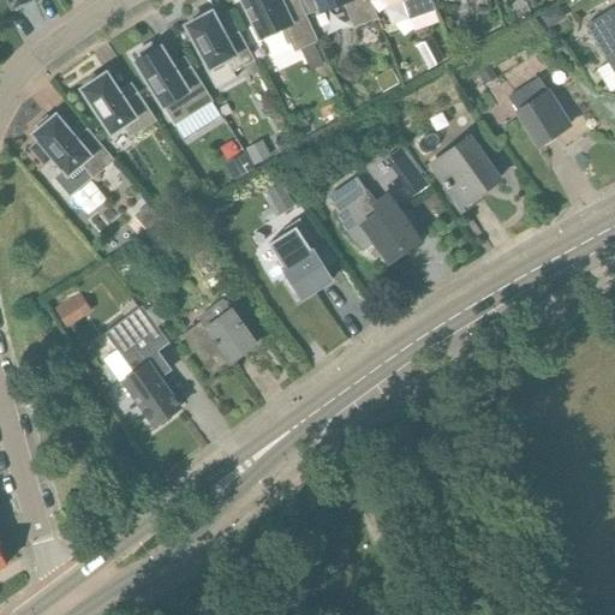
[(6,0),(12,10),(15,9),(16,11),(33,4),(31,0),(6,0)]
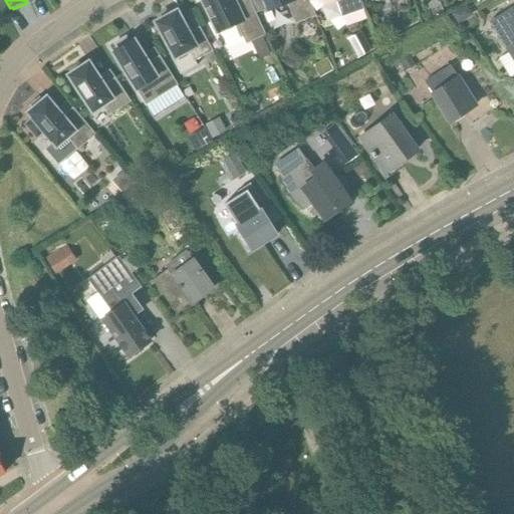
[(201,0),(217,34),(236,25),(246,45),(251,42),(262,37),(265,36),(248,0),(201,0)]
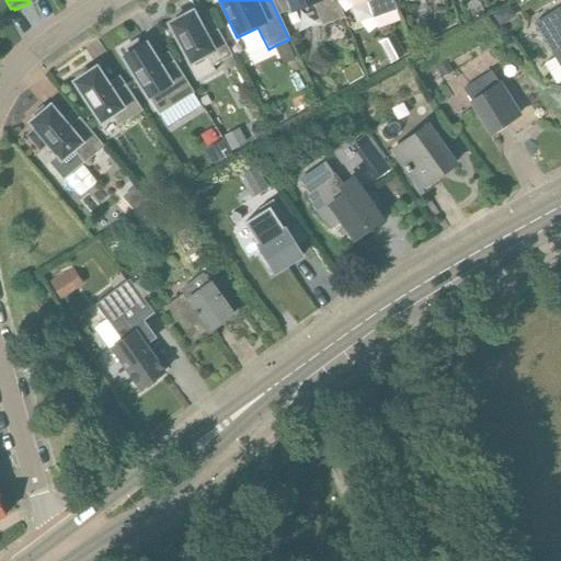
[(286,0),(292,12),(313,4),(322,26),(323,26),(342,20),(344,19),(336,0),(286,0)]
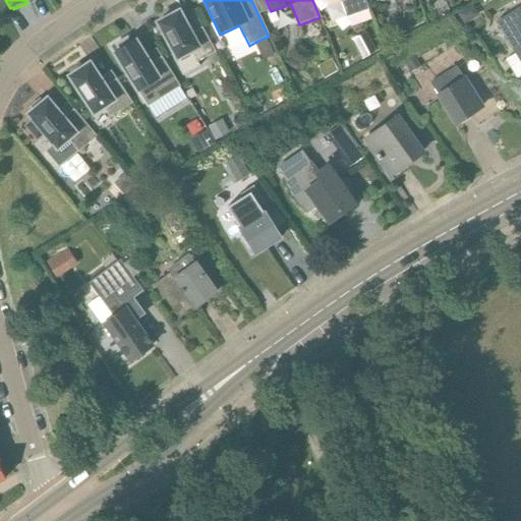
[(368,9),(364,0),(341,0),(347,17),(368,9)]
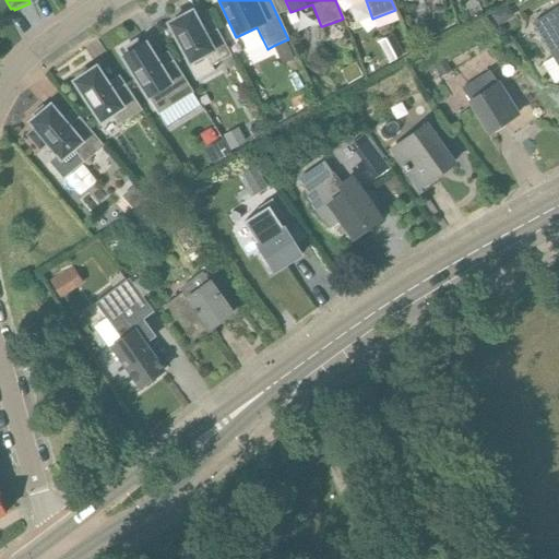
[(490,14),(498,27),(514,18),(507,4),(490,14)]
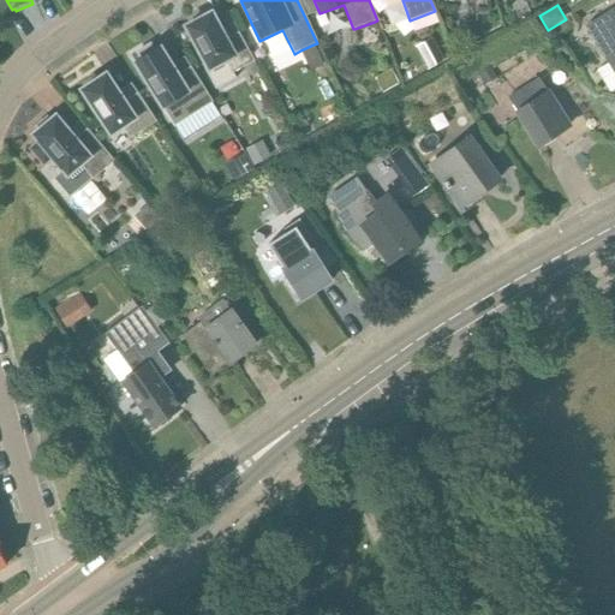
[(614,71),(614,10),(587,27),(614,71)]
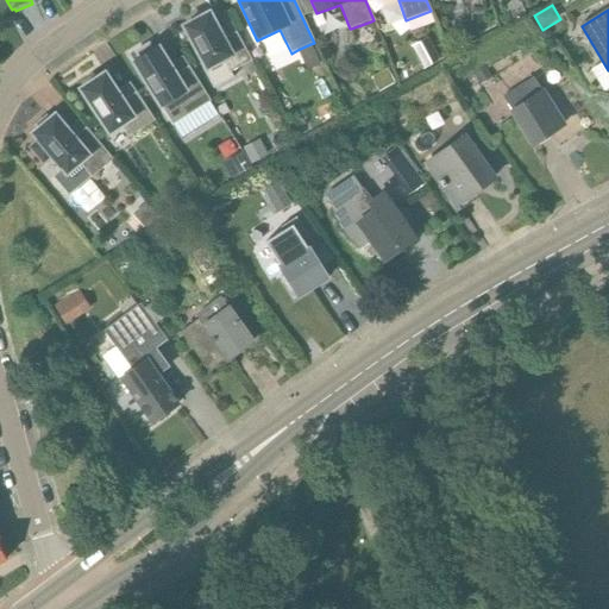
[(237,32),(224,39),(218,30),(209,14),(184,27),(207,70),(221,62),(228,74),(243,67),(252,61),(237,32)]
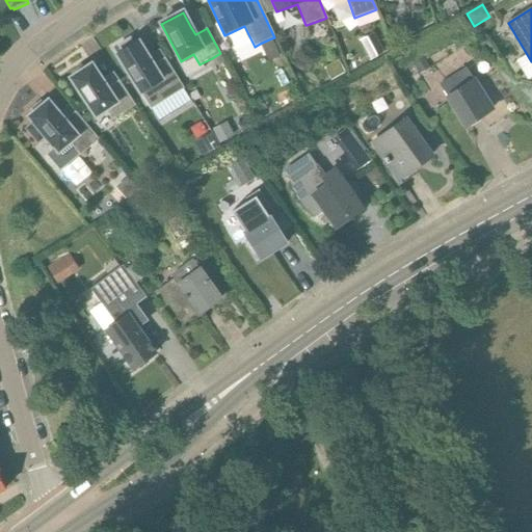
[(361,41),(371,60),(384,53),(374,33),(361,41)]
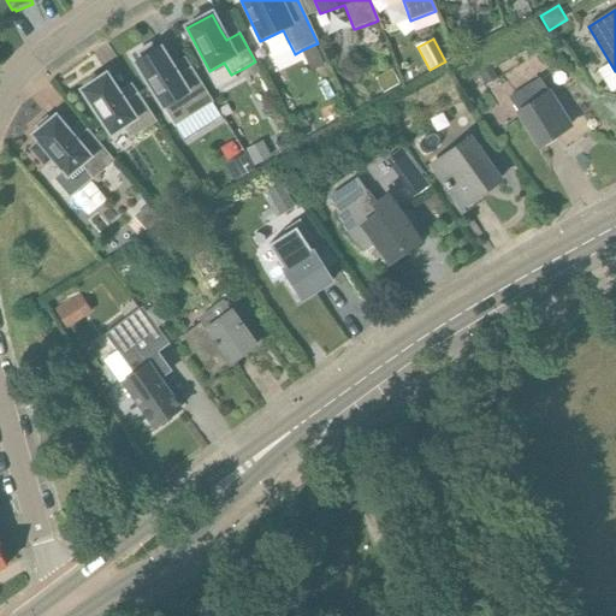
[(301,51),(311,71),(324,65),(314,45),(301,51)]
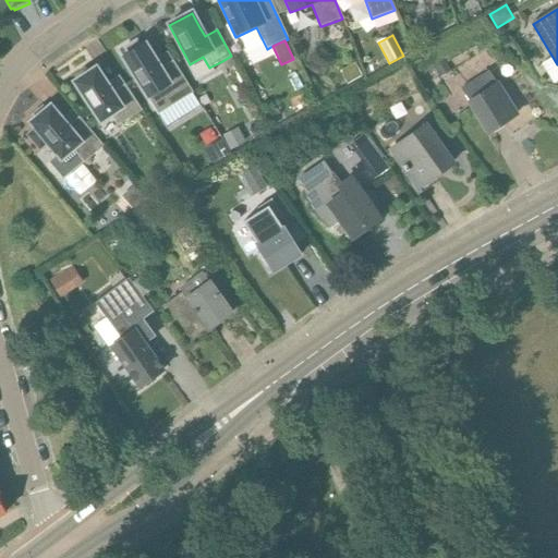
[(160,69),(145,44),(140,47),(136,41),(123,49),(128,55),(122,58),(158,114),(193,94),(173,61),(160,69)]
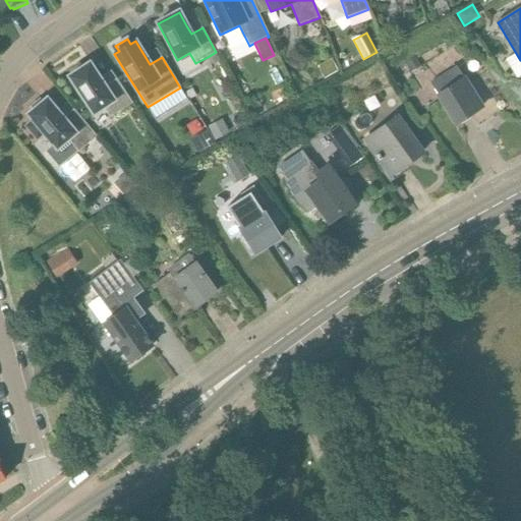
[(212,64),(220,59),(216,52),(208,57),(212,64)]
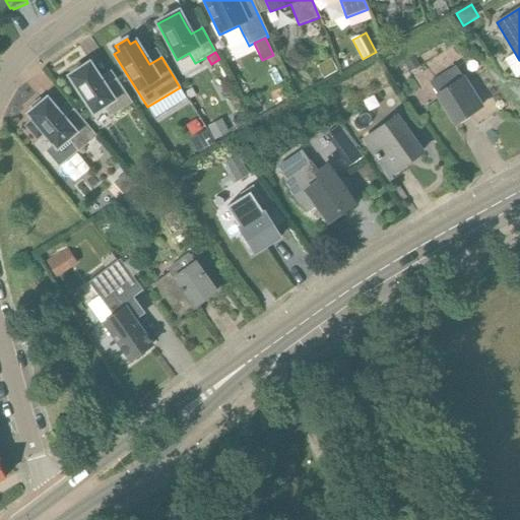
[(415,57),(404,63),(410,73),(420,67),(415,57)]
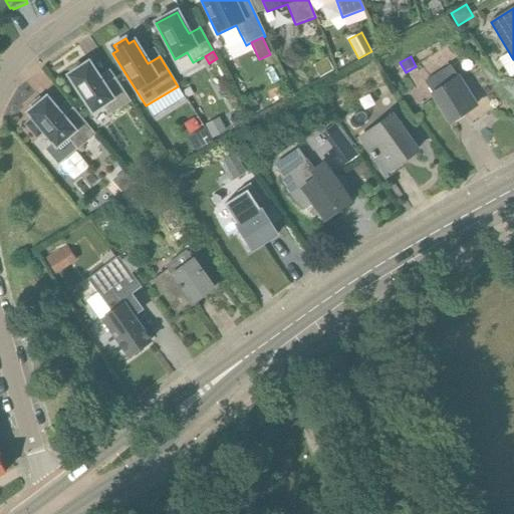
[(110,115),(131,102),(114,78),(103,85),(88,63),(68,76),(92,113),(104,105),(110,115)]
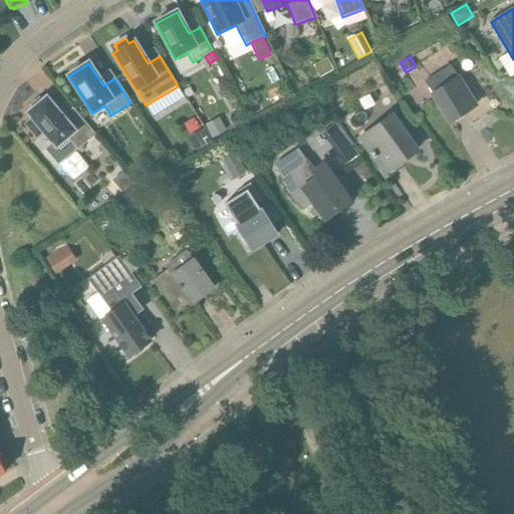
[(451,66),(425,82),(451,121),(476,105),(451,66)]
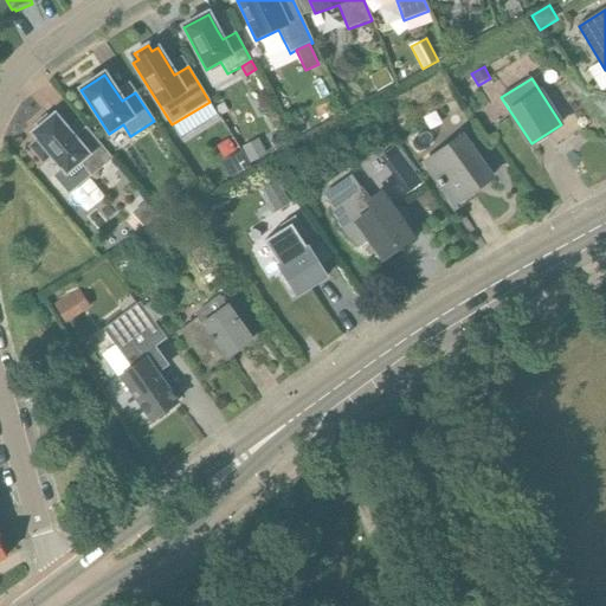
[(69,194),(89,176),(90,179),(111,161),(84,129),(73,137),(55,116),(49,121),(46,117),(36,126),(38,129),(32,134),(38,140),(28,148),(43,165),(51,156),(62,168),(53,176),(69,194)]
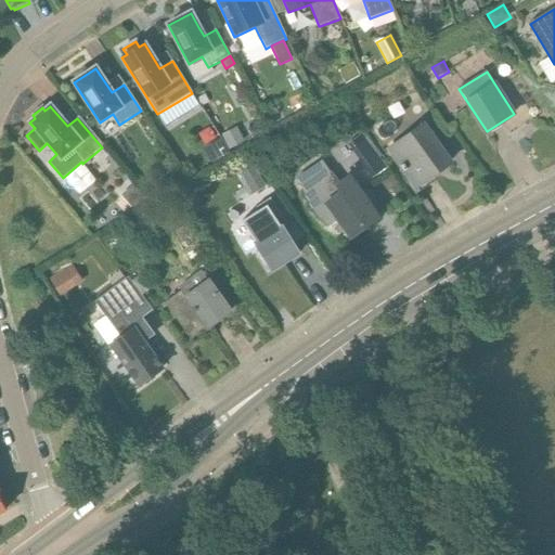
[(424,125),(389,150),(416,186),(451,163),(424,125)]
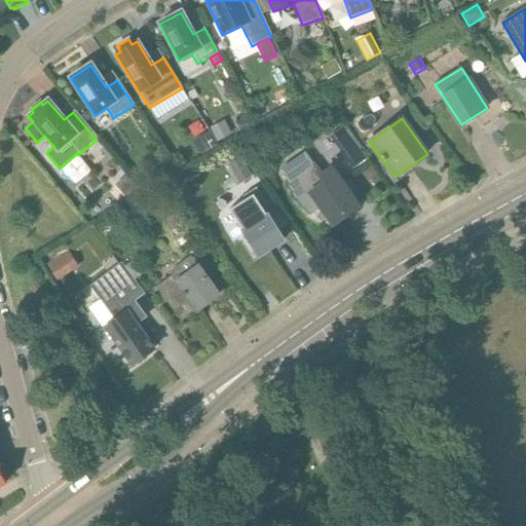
[(232,134),(224,119),(210,127),(218,142),(232,134)]
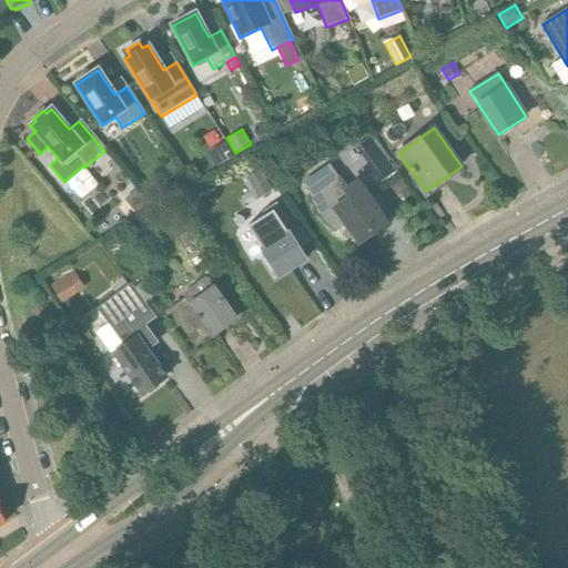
[(208,152),(216,168),(233,158),(224,143),(208,152)]
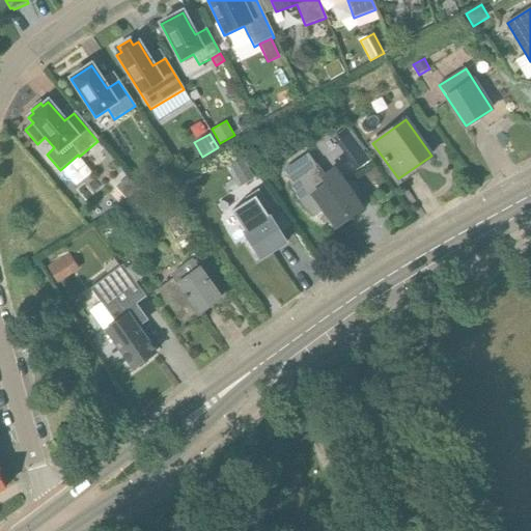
[(346,156),(358,170),(370,161),(359,146),(346,156)]
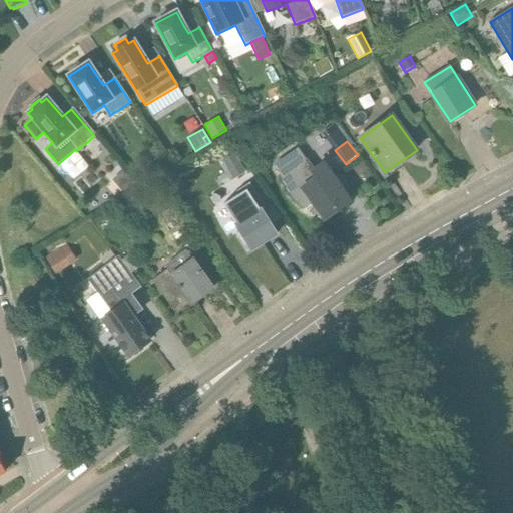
[(324,164),(315,170),(307,158),(306,159),(299,148),(273,165),(281,176),(283,184),(288,193),(295,201),(303,209),(314,202),(325,218),(350,201),(331,174),(324,164)]
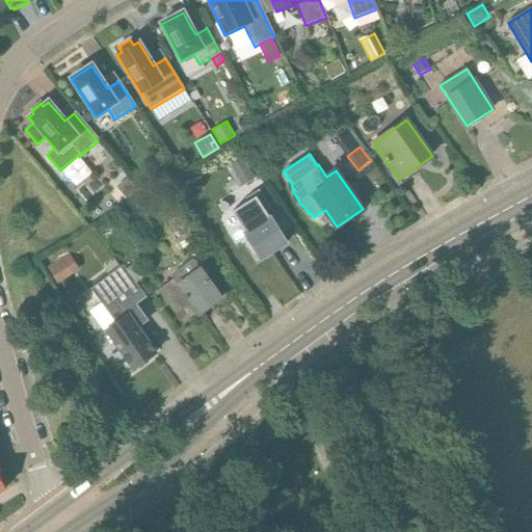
[(248,165),(244,158),(227,168),(232,176),(248,165)]
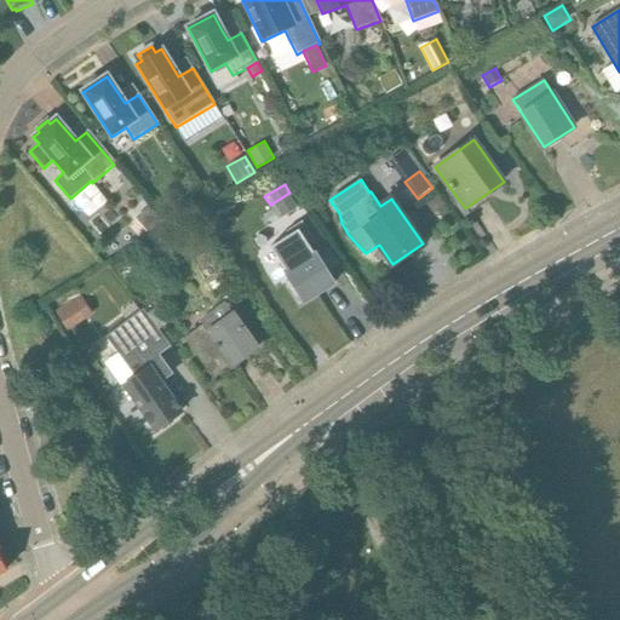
[(194,189),(184,195),(193,207),(202,200),(194,189)]
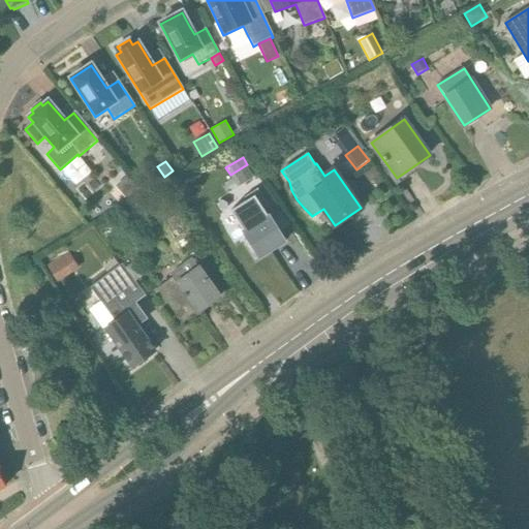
[(116,186),(126,197),(136,188),(127,177),(116,186)]
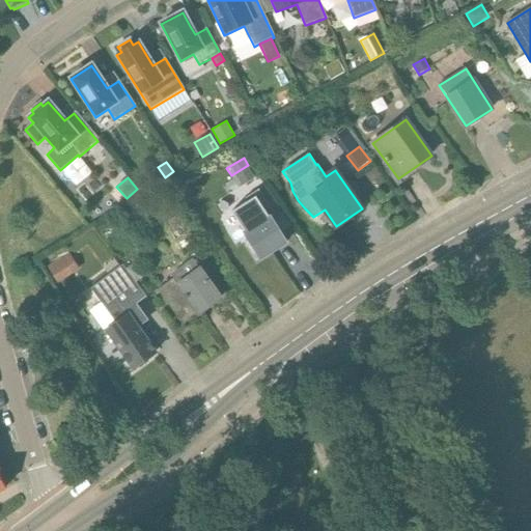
[(246,243),(257,260),(285,242),(278,229),(287,223),(272,199),(269,201),(254,178),(240,187),(242,191),(226,202),(251,241),(246,243)]
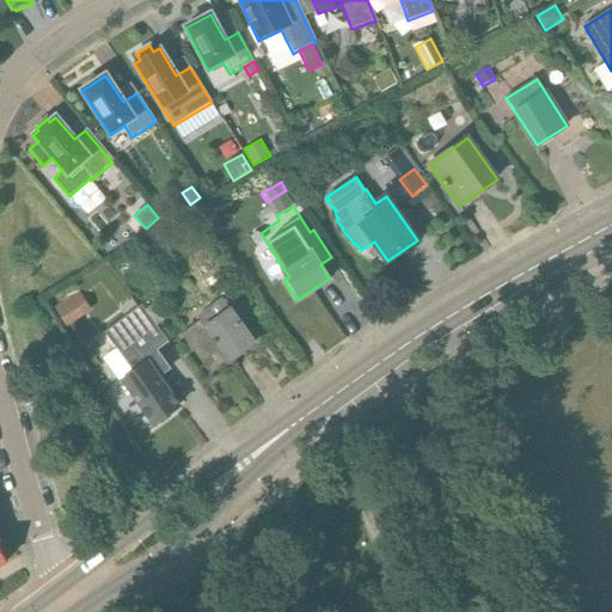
[(138,271),(132,261),(118,268),(123,279),(138,271)]
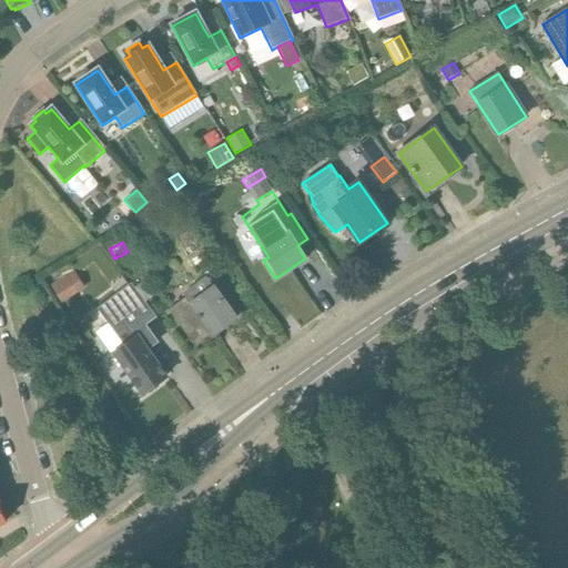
[(63,304),(71,298),(60,281),(52,286),(63,304)]
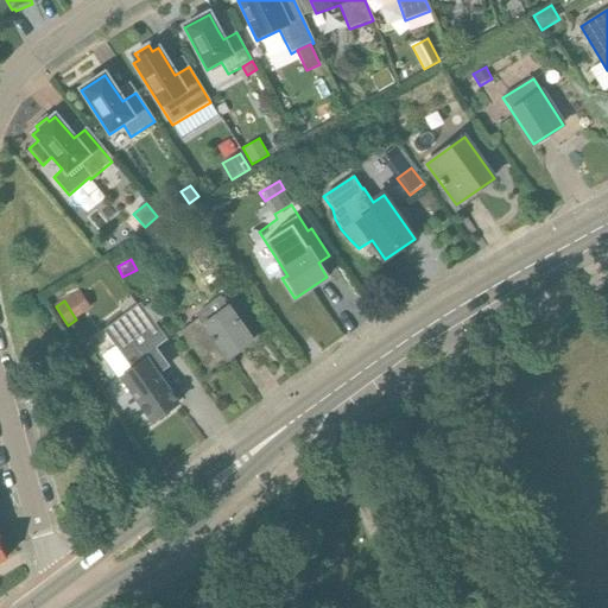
[(133,369),(121,378),(152,422),(179,403),(158,374),(169,367),(156,348),(168,339),(141,303),(105,331),(133,369)]
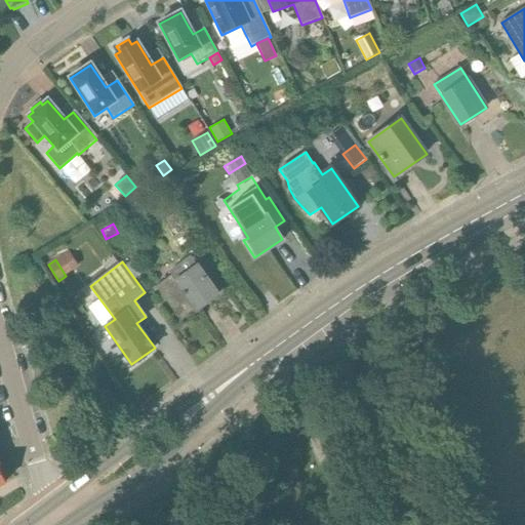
[(172,309),(178,304),(189,316),(218,294),(198,266),(176,282),(172,276),(157,287),(172,309)]
